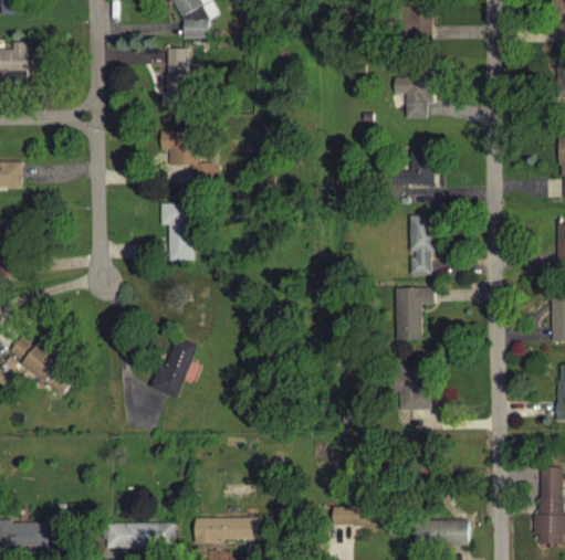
[(0,0),(1,13),(24,13),(23,0),(0,0)]
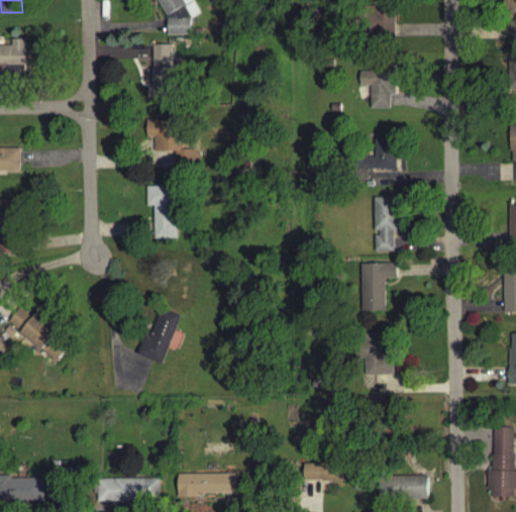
[(169,15),(160,0),(194,0),(202,13),(193,18),(192,18),(192,34),(169,34),(169,25),(169,15)]
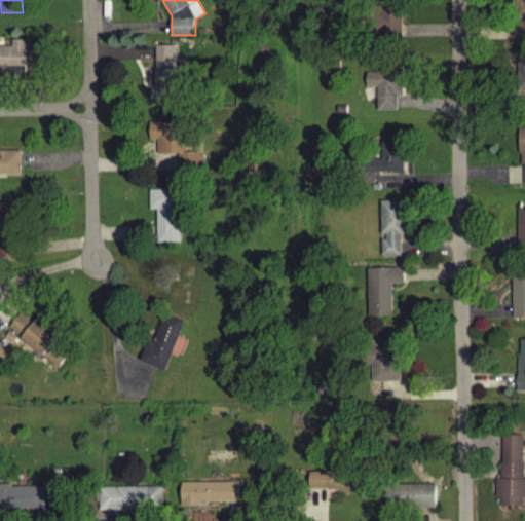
[(515,0),(515,43),(524,43),(524,0),(515,0)]
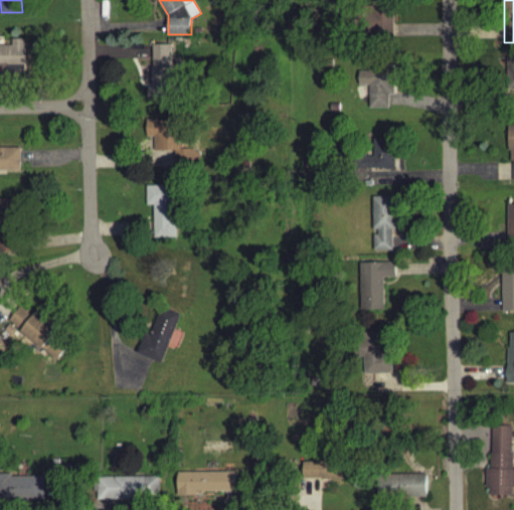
[(393,33),(393,6),(373,6),(374,33),(393,33)]
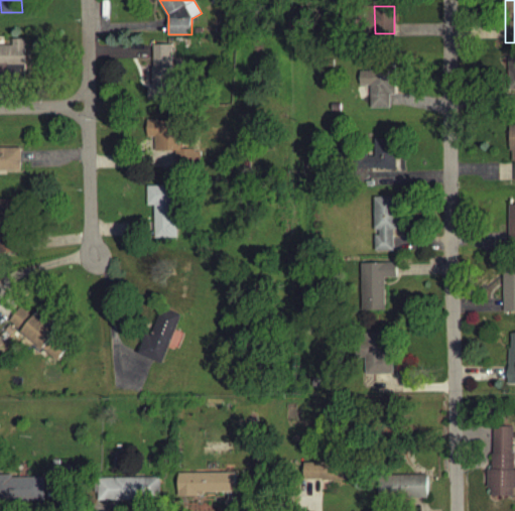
[(0,80),(24,80),(24,38),(12,38),(12,43),(0,43),(0,80)]
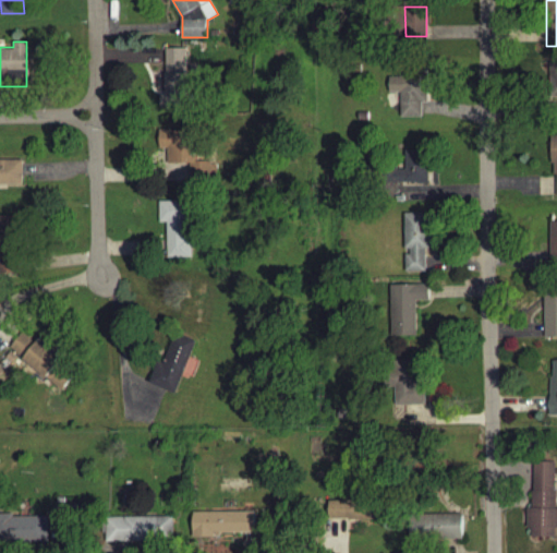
[(166,48),(166,56),(166,72),(165,72),(165,94),(160,94),(160,107),(168,107),(168,106),(186,106),(186,48),(166,48)]
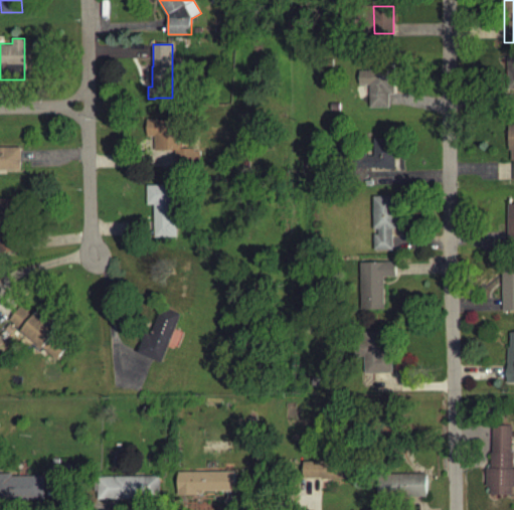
[(369,107),(388,107),(389,94),(393,94),(394,63),(367,62),(367,68),(359,68),(358,85),(369,85),(369,107)]
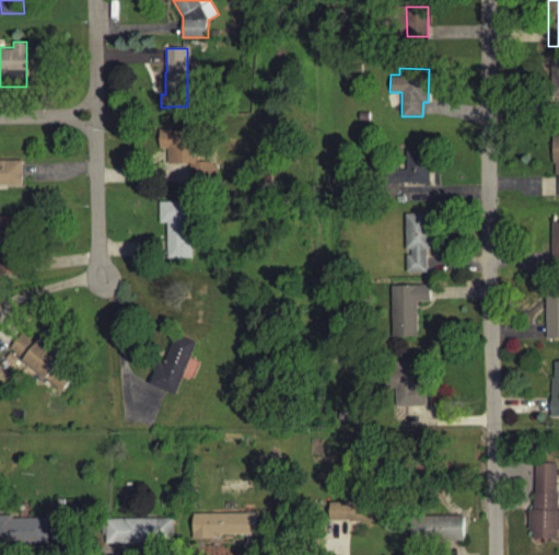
[(361,122),(361,113),(370,113),(370,122),(361,122)]
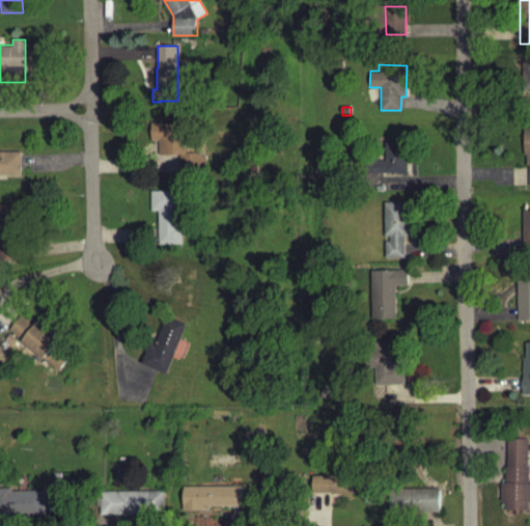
[(190,122),(150,122),(151,139),(159,139),(159,155),(180,155),(180,168),(205,168),(205,147),(190,147),(190,122)]
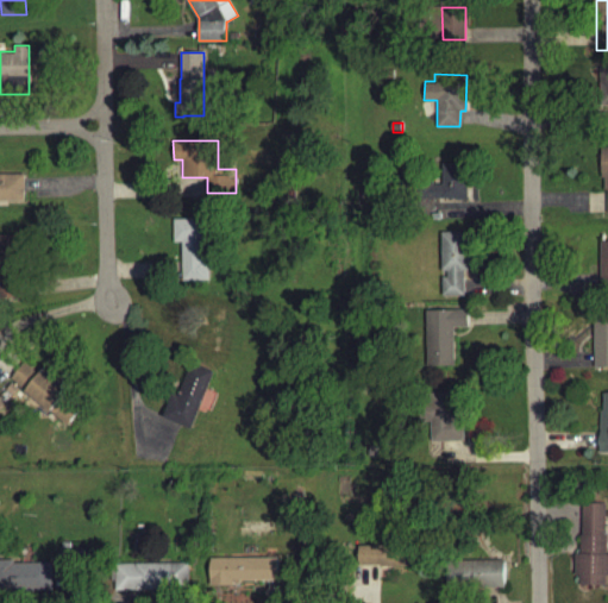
[(426,198),(468,198),(468,163),(443,162),(443,183),(426,183),(426,198)]
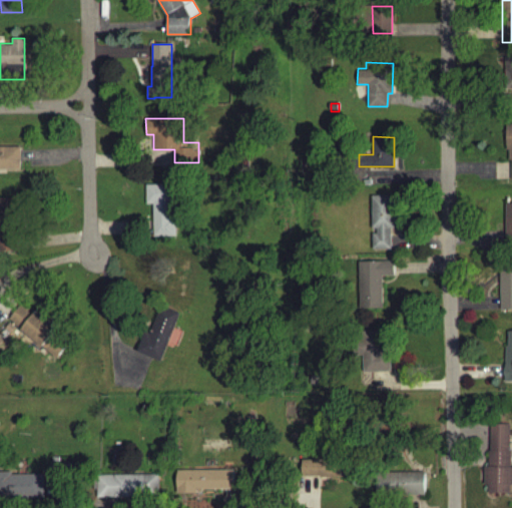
[(20,145),(0,145),(0,168),(21,168),(20,145)]
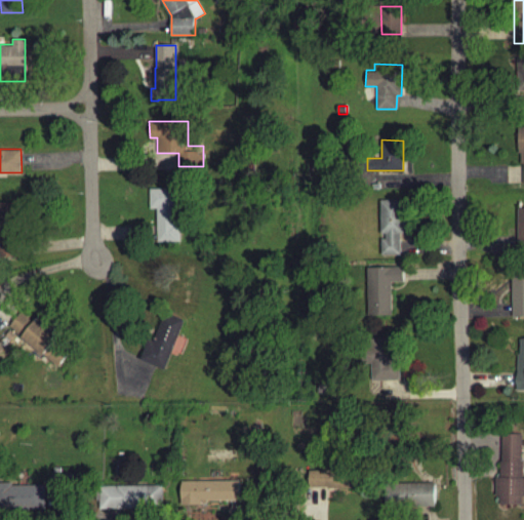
[(178,241),(177,188),(149,189),(149,208),(156,208),(156,242),(178,241)]
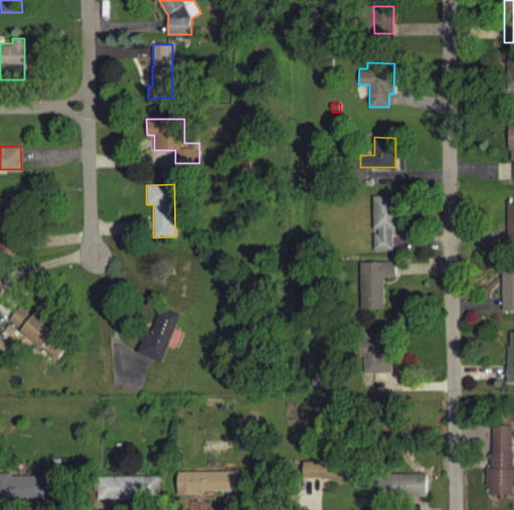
[(372,249),(394,249),(395,196),(373,195),(372,249)]
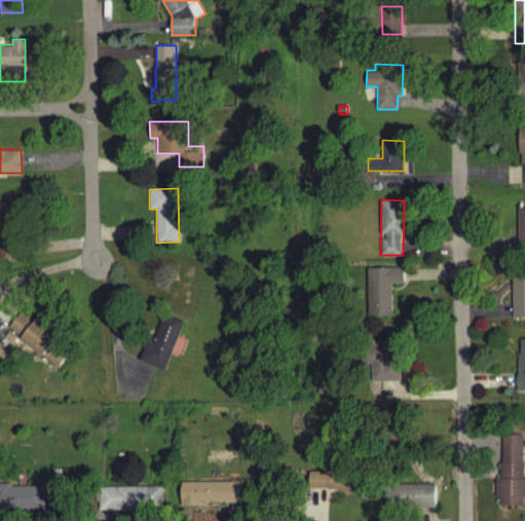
[(0,257),(15,257),(15,202),(0,202),(0,257)]
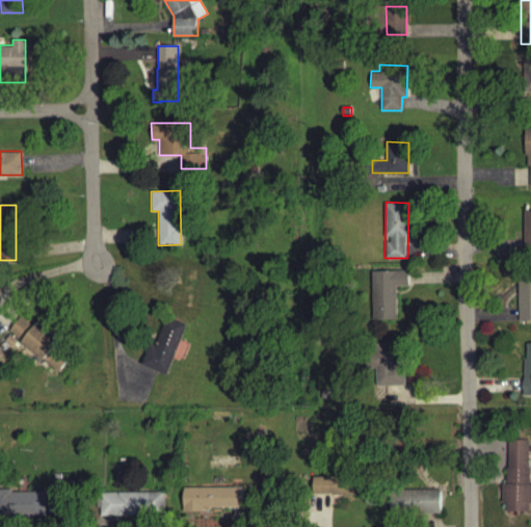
[(372,319),(397,319),(396,285),(408,285),(408,269),(372,270),(372,319)]
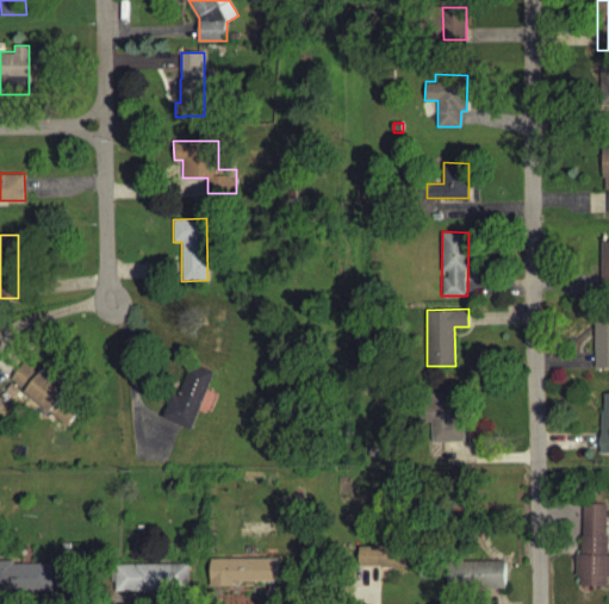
[(608,324),(594,324),(594,367),(608,367),(608,324)]
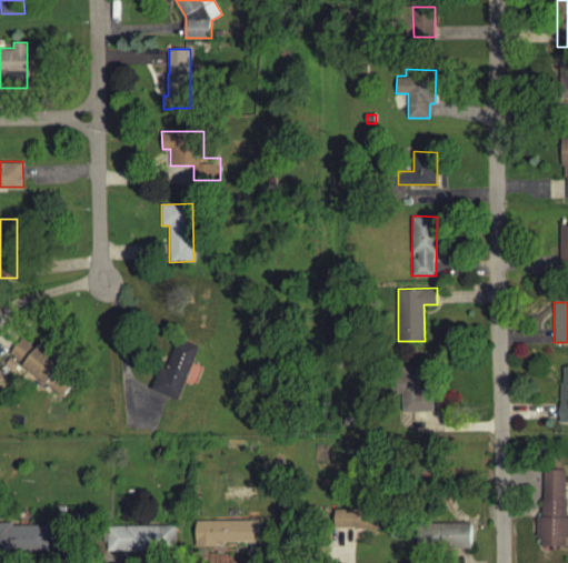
[(61,396),(73,380),(59,368),(65,360),(41,341),(35,349),(21,338),(8,354),(61,396)]
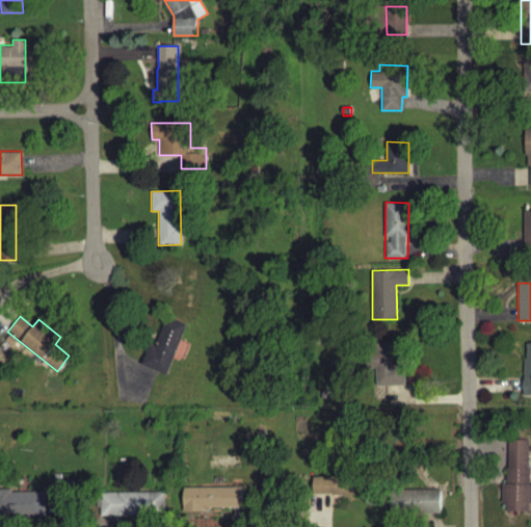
[(167,374),(186,323),(166,316),(156,343),(150,341),(141,365),(167,374)]
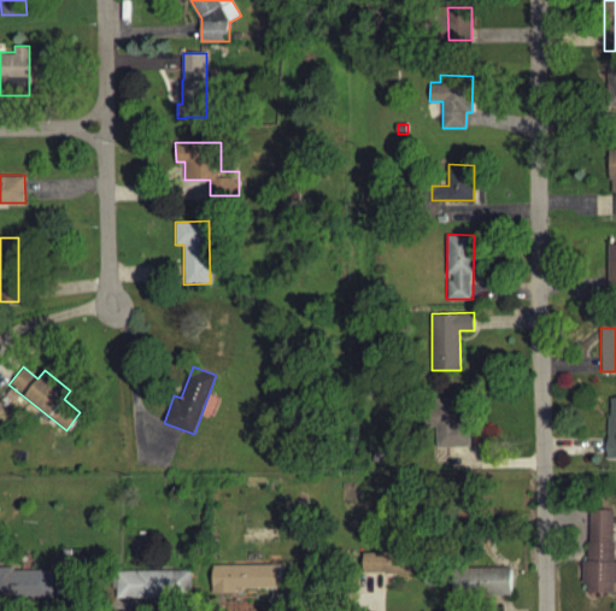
[(5,394),(10,388),(17,394),(11,400),(5,394)]
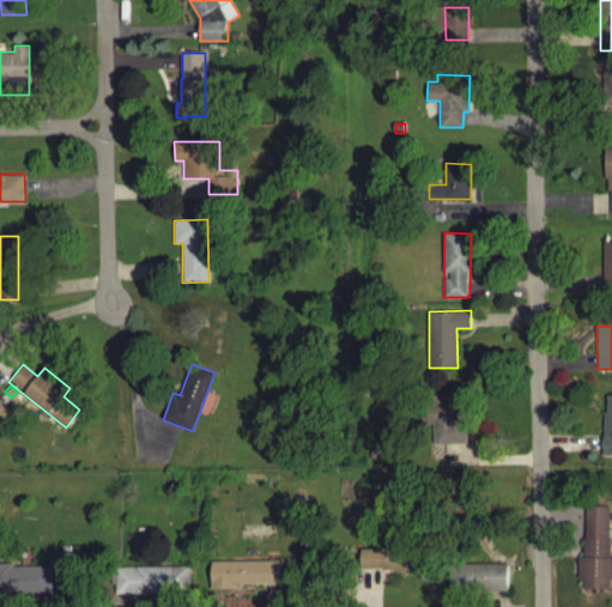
[(461,394),(429,395),(430,444),(462,443),(461,394)]
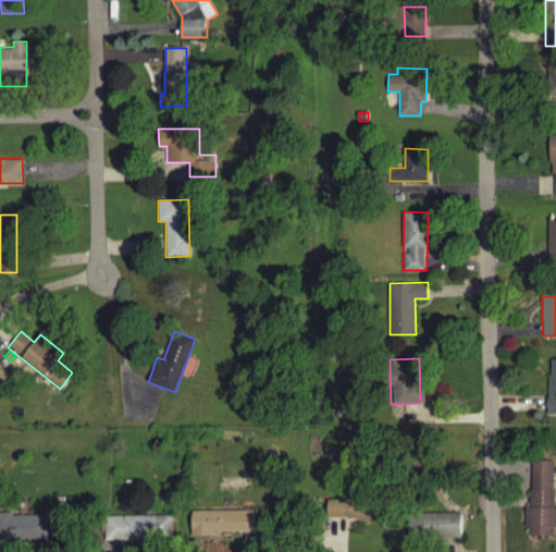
[(554,463),(530,462),(529,536),(555,536),(555,508),(553,508),(554,463)]
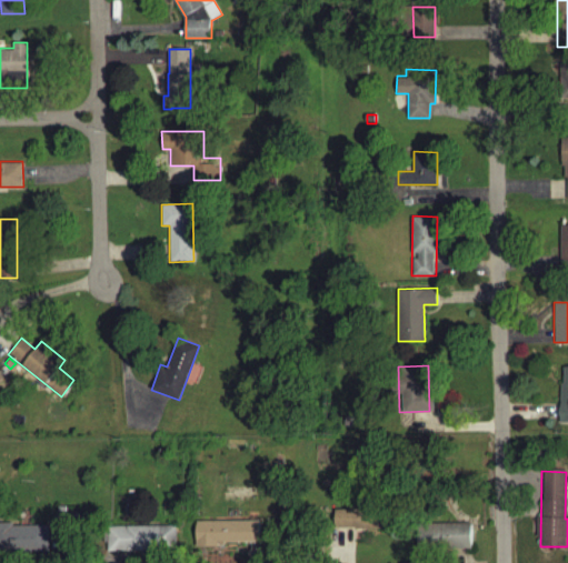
[(330,530),(394,531),(394,505),(358,504),(358,511),(330,511),(330,530)]
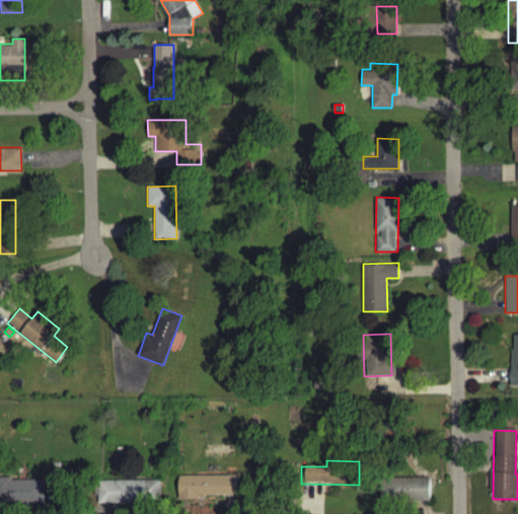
[(179,476),(179,499),(237,499),(237,476),(179,476)]
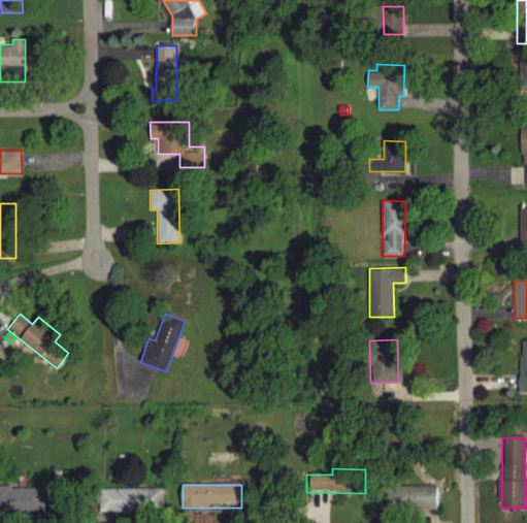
[(44,488),(0,488),(0,515),(44,515),(44,488)]
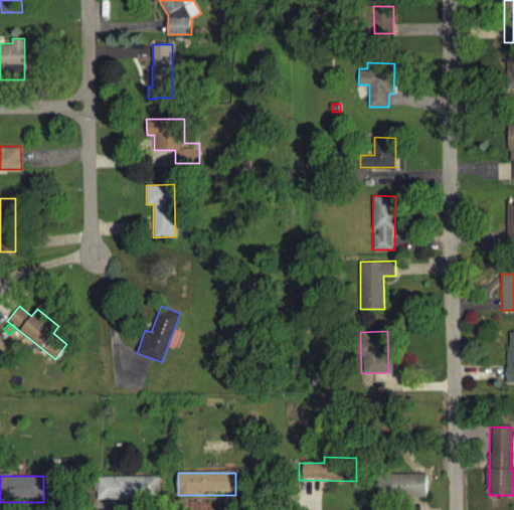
[(425,499),(425,476),(376,476),(376,499),(425,499)]
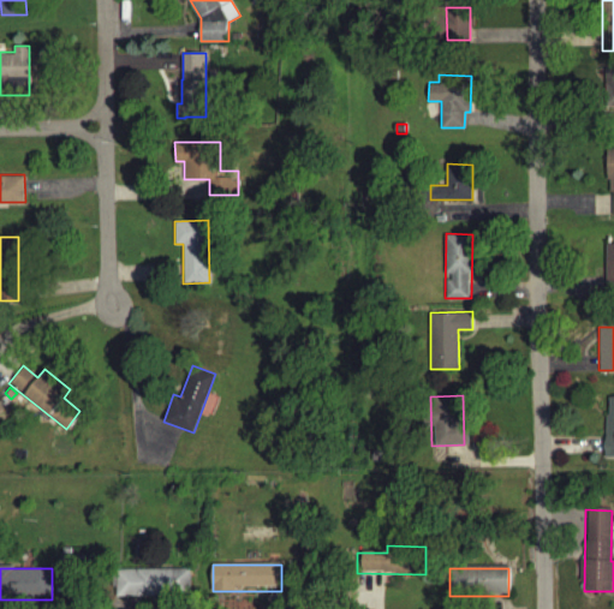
[(119,571),(119,597),(191,597),(191,571),(119,571)]
